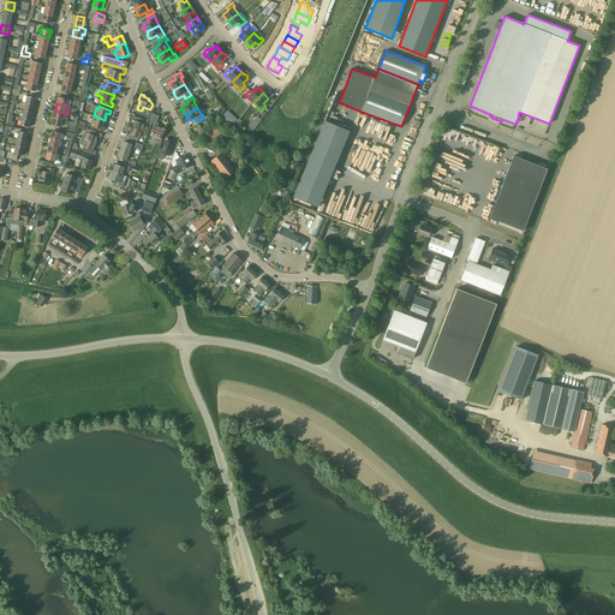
[(66,118),(67,114),(64,113),(55,111),(53,118),(63,120),(66,121),(67,118),(66,118)]
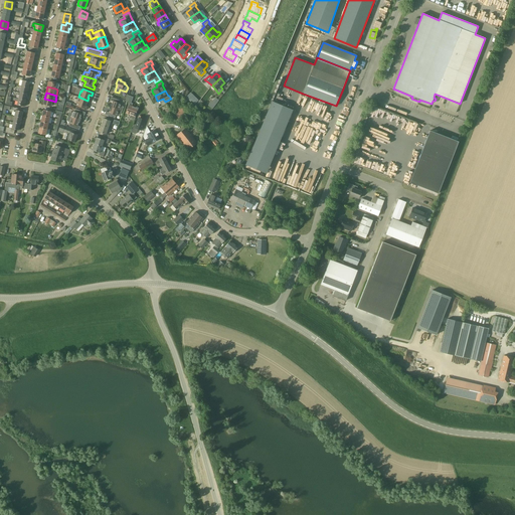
[(187,101),(193,96),(190,93),(185,99),(187,101)]
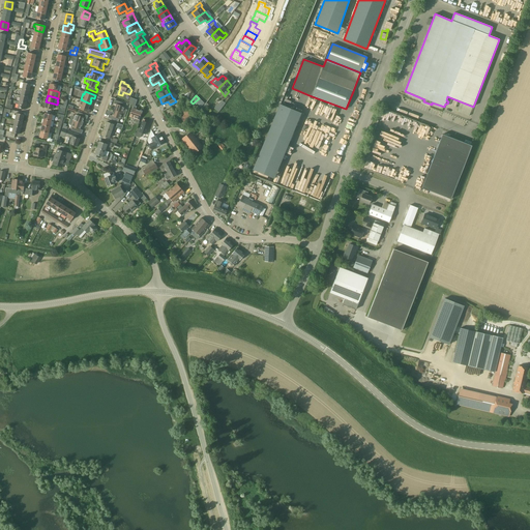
[(131,105),(131,107),(133,107),(129,116),(135,117),(133,121),(139,123),(143,111),(140,110),(140,111),(136,110),(137,107),(135,106),(137,99),(135,98),(131,105)]
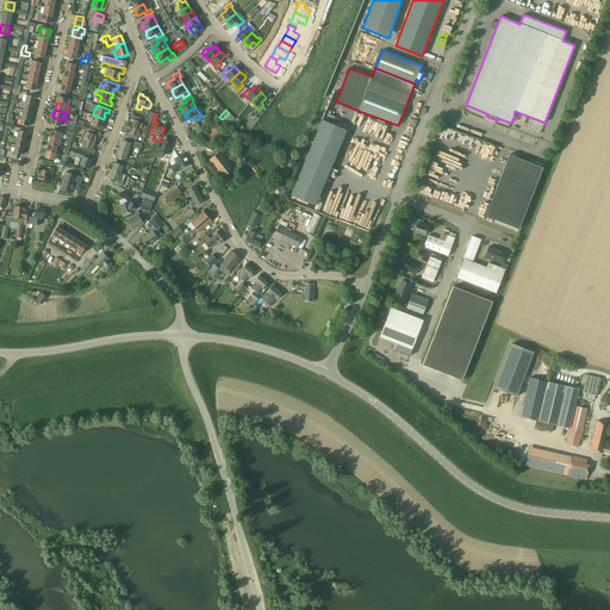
[(103,122),(104,119),(93,114),(91,122),(92,123),(91,125),(103,130),(104,126),(100,125),(101,122),(103,122)]
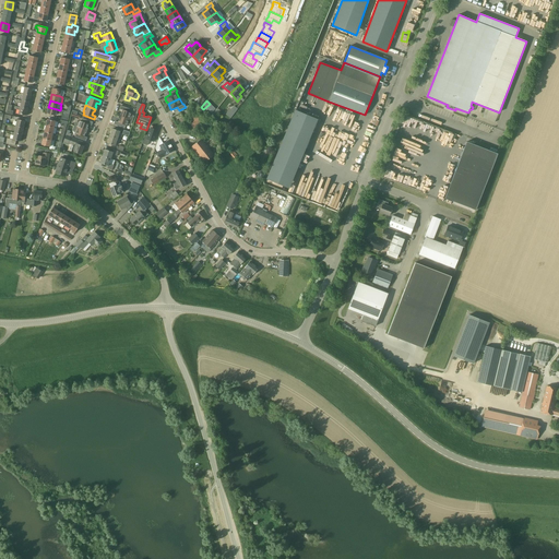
[(233,105),(226,115),(230,118),(237,108),(233,105)]
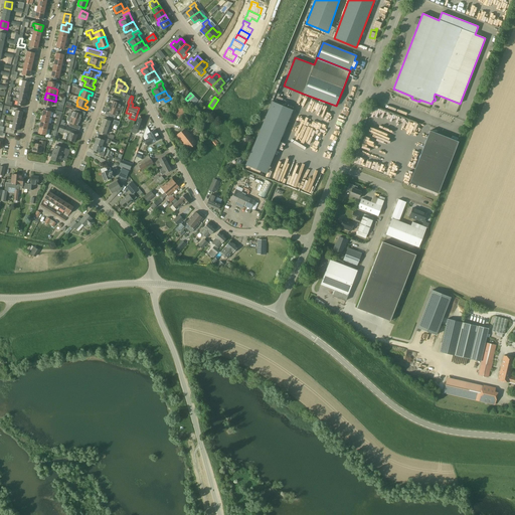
[(18,99),(15,98),(15,101),(18,102),(17,105),(24,107),(25,101),(18,99)]
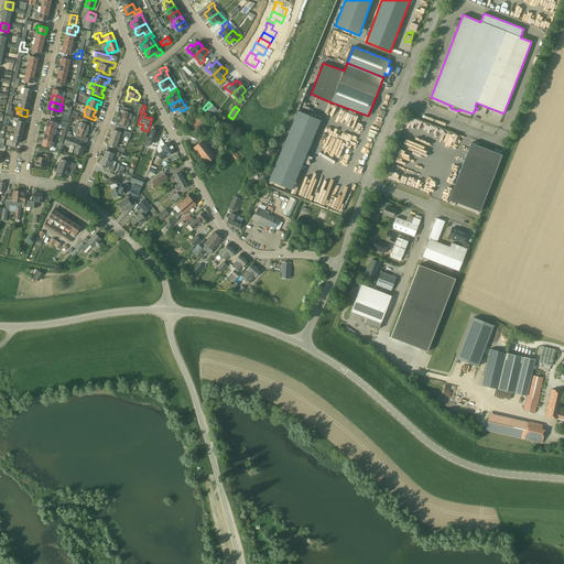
[(120,117),(133,121),(136,117),(131,116),(132,110),(121,107),(120,110),(123,111),(122,115),(121,115),(120,117)]
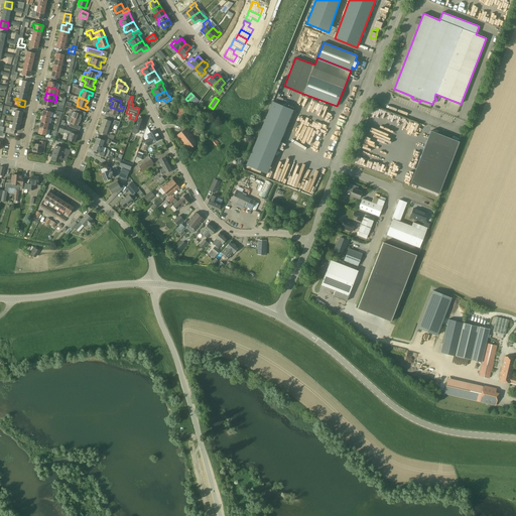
[(267,173),(292,110),(272,101),(245,165),(267,173)]
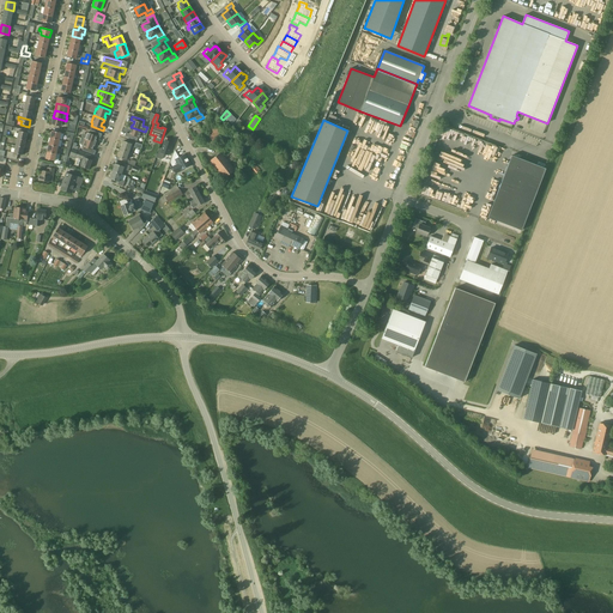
[(529,128),(542,133),(546,123),(539,121),(538,125),(532,122),(529,128)]
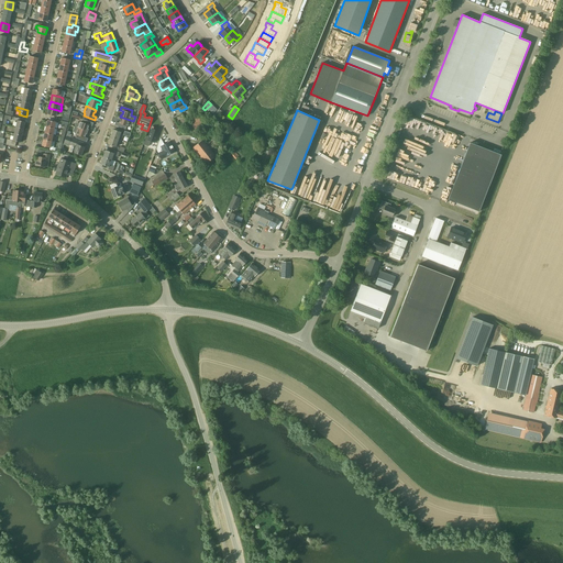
[(68,121),(70,113),(67,112),(66,117),(63,116),(62,120),(68,121)]
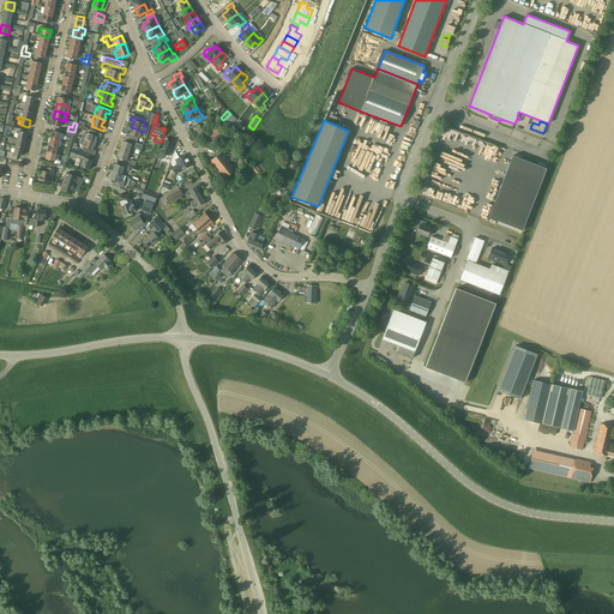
[(208,133),(214,142),(223,134),(217,126),(208,133)]
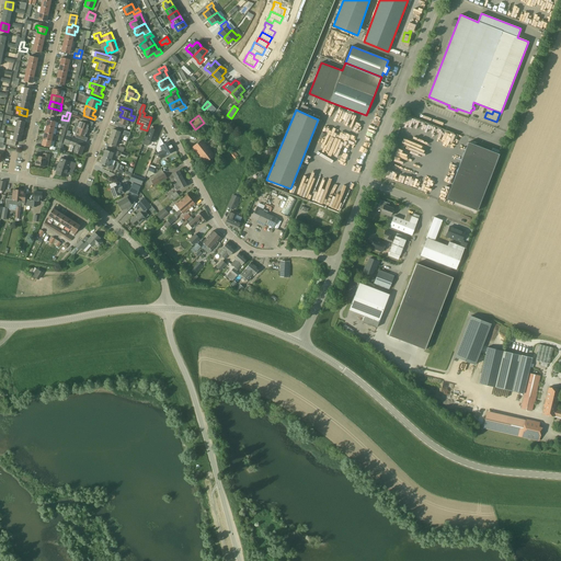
[(132,126),(133,121),(119,116),(118,118),(119,119),(118,123),(115,122),(114,125),(125,129),(127,124),(132,126)]
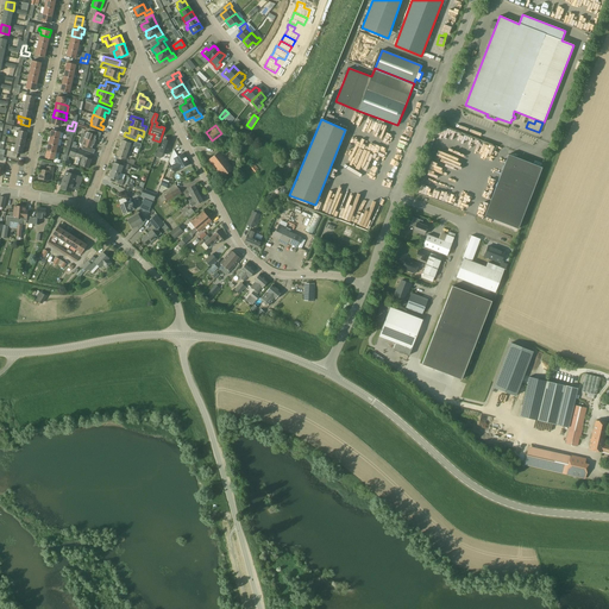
[(81,137),(95,143),(96,139),(95,139),(96,136),(100,137),(101,133),(89,129),(87,135),(82,132),(81,137)]
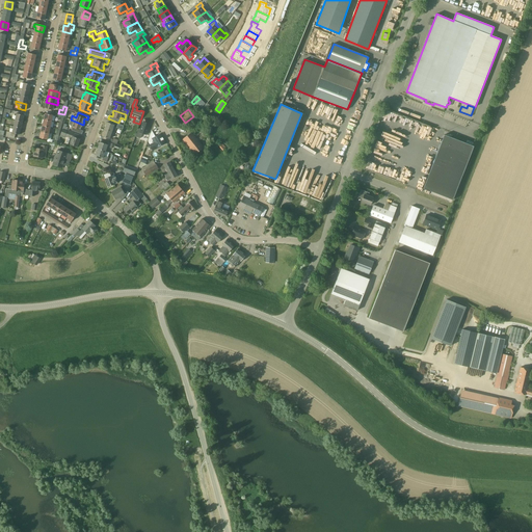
[(82,127),(83,125),(71,120),(69,125),(73,126),(72,130),(82,134),(83,131),(80,130),(81,127),(82,127)]
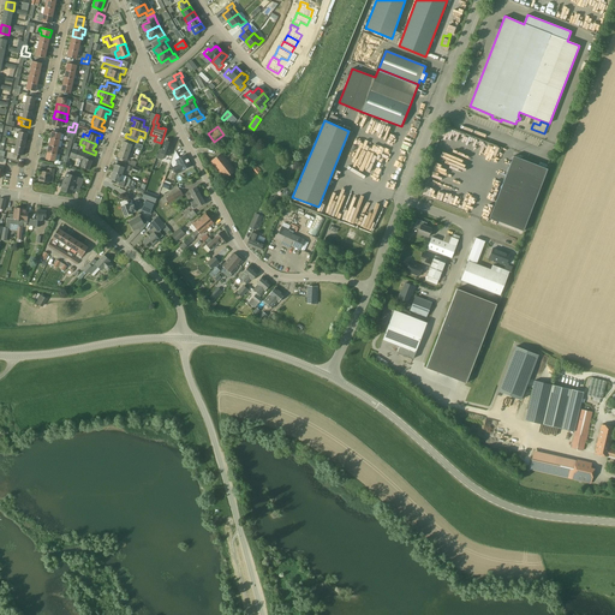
[(169,142),(169,139),(166,138),(166,141),(162,149),(160,148),(156,157),(162,160),(163,154),(168,156),(171,153),(173,143),(169,142)]
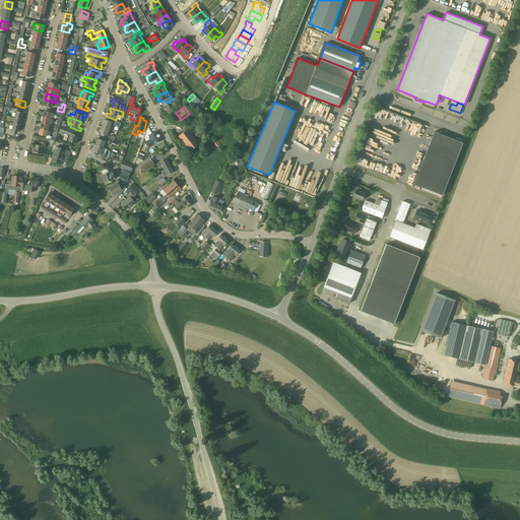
[(102,126),(111,129),(112,127),(113,127),(114,125),(119,127),(121,123),(115,121),(114,124),(112,124),(112,122),(105,120),(102,126)]
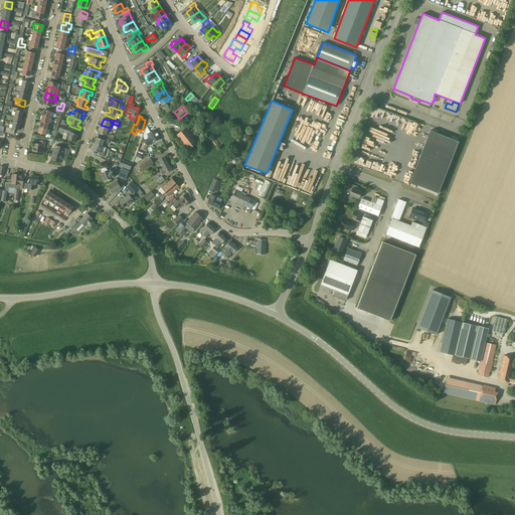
[(19,130),(20,124),(13,123),(12,129),(7,127),(5,132),(14,134),(15,130),(19,130)]
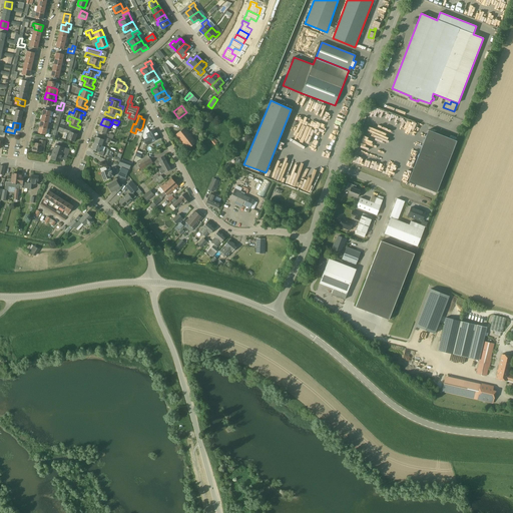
[(57,131),(58,132),(63,133),(63,132),(65,132),(63,138),(67,140),(67,139),(74,141),(77,134),(76,134),(77,130),(60,124),(58,130),(57,131)]
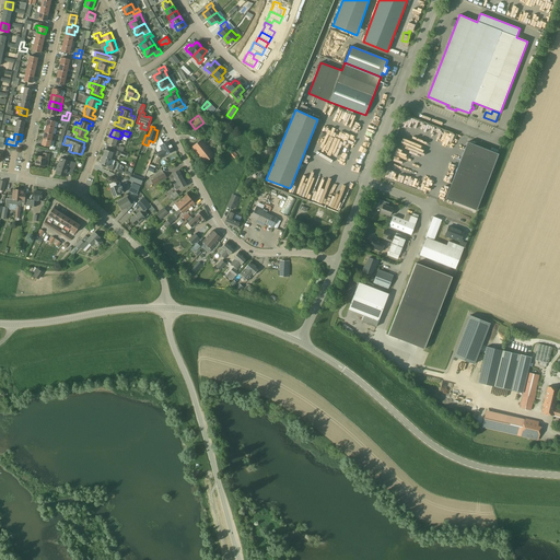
[(120,140),(119,139),(109,136),(107,143),(115,147),(116,143),(119,143),(120,140)]
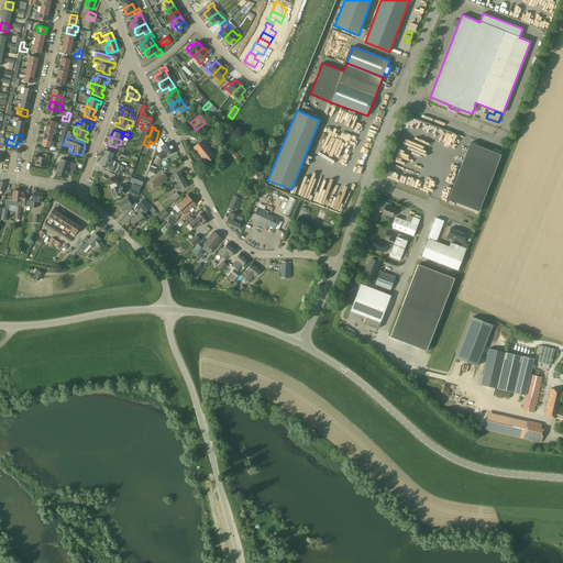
[(210,150),(220,142),(216,138),(207,144),(203,140),(194,147),(206,164),(216,156),(210,150)]
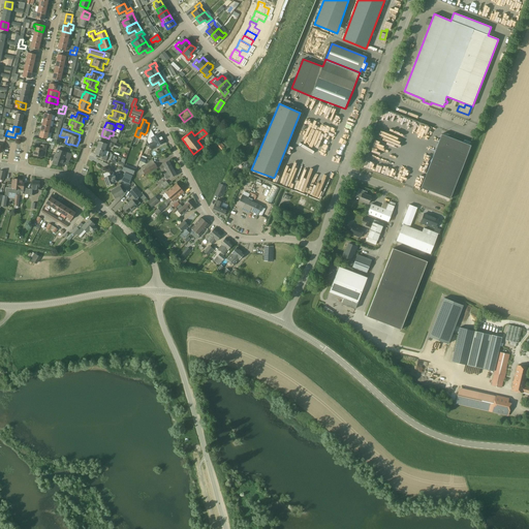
[(152,150),(156,147),(164,143),(159,133),(151,137),(154,143),(149,145),(152,150)]
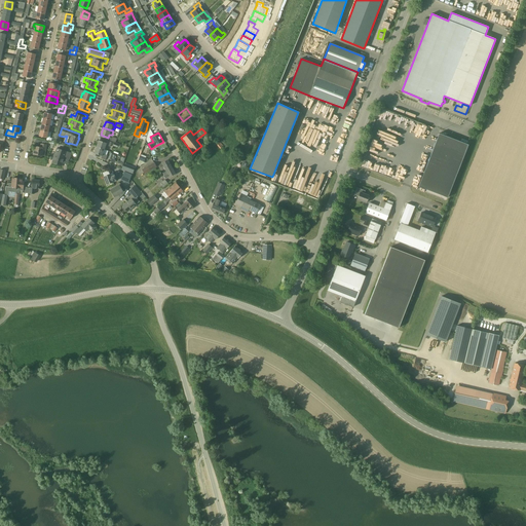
[(59,135),(54,134),(53,139),(51,139),(51,142),(52,142),(55,143),(55,142),(60,143),(61,142),(61,139),(60,139),(60,136),(59,135)]
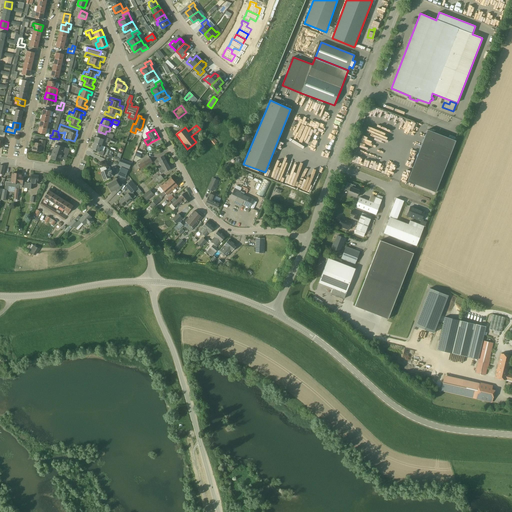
[(445,169),(456,141),(427,130),(407,181),(436,192),(445,169)]
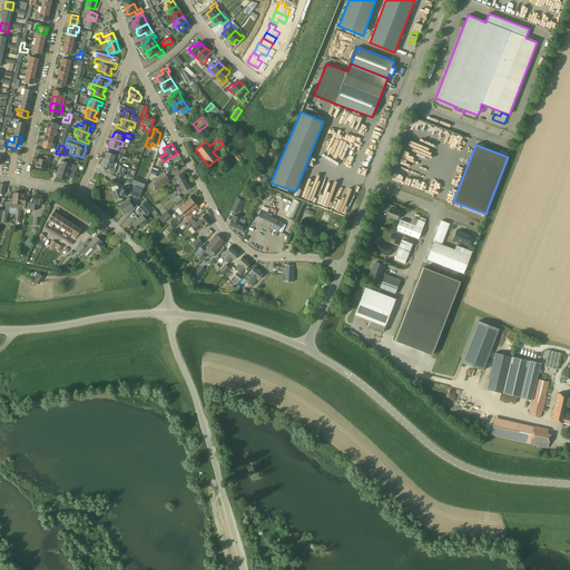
[(105,159),(112,163),(115,157),(119,159),(121,155),(115,151),(114,155),(107,153),(105,159)]
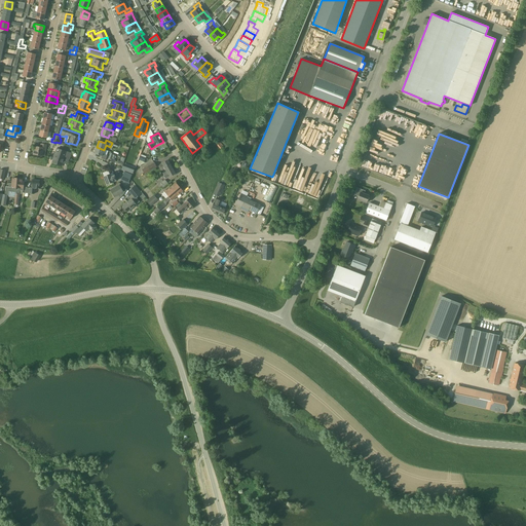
[(46,145),(46,144),(47,142),(42,141),(41,144),(40,147),(35,146),(33,154),(42,156),(43,150),(45,151),(46,145)]
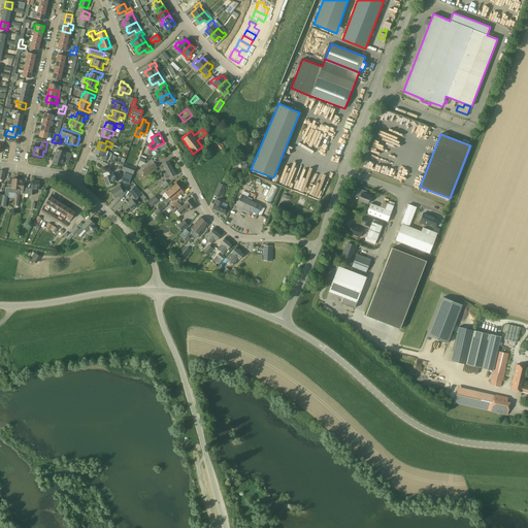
[(108,152),(104,151),(97,147),(95,154),(101,156),(100,159),(106,161),(107,156),(108,152)]
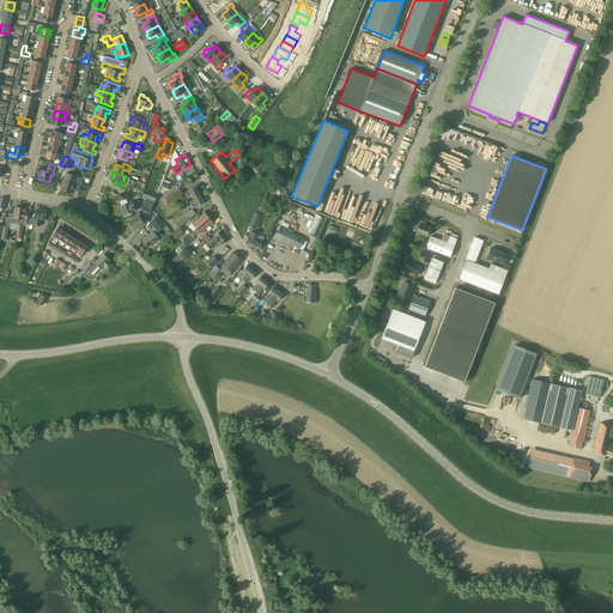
[(80,186),(83,178),(66,173),(60,189),(72,194),(76,184),(80,186)]
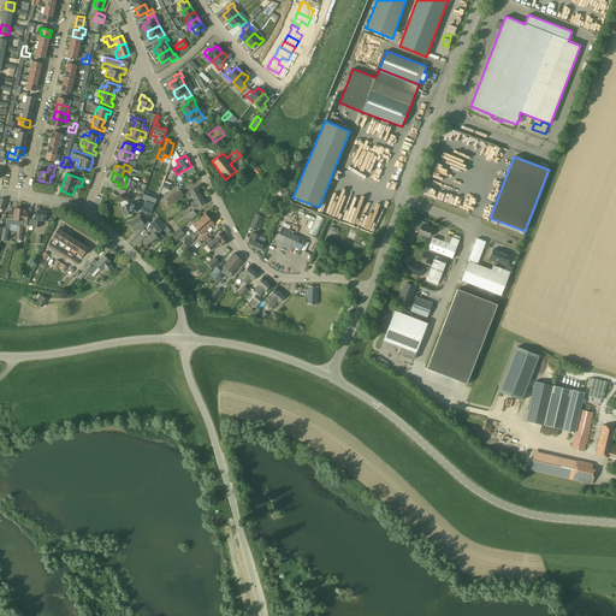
[(193,200),(201,195),(196,188),(190,191),(187,193),(188,197),(191,195),(193,196),(191,196),(193,200)]
